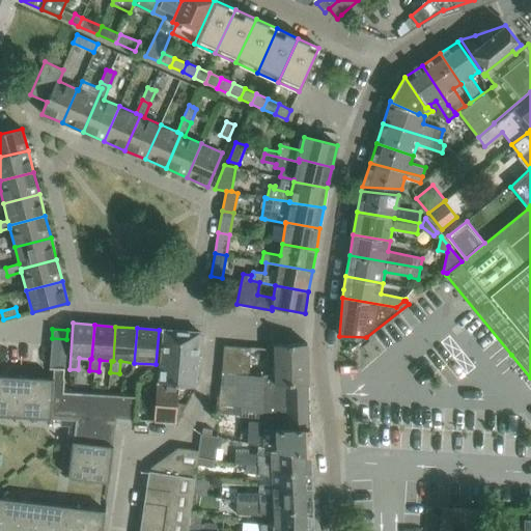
[(178,386),(183,332),(163,330),(158,384),(178,386)]
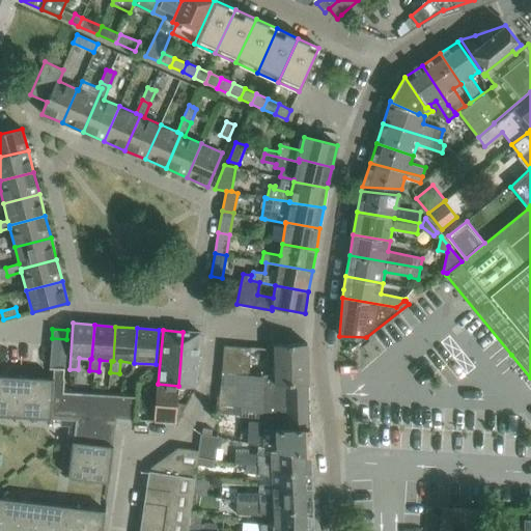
[(196,387),(199,354),(200,333),(183,332),(178,386),(196,387)]
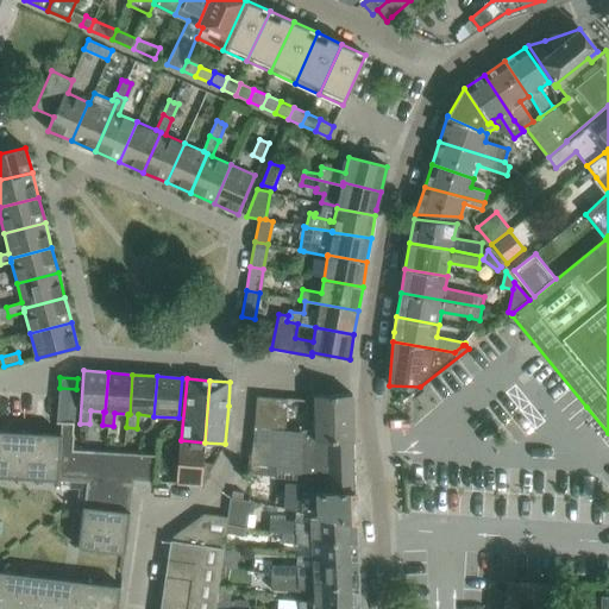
[(58,396),(58,399),(75,400),(76,389),(60,388),(58,396)]
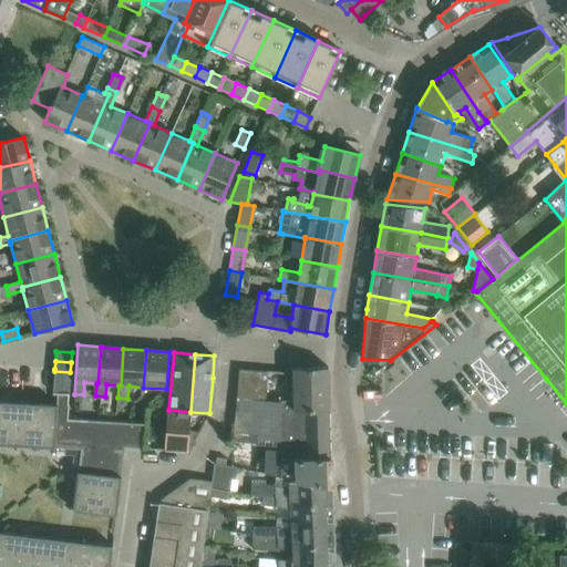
[(237,399),(234,433),(257,435),(257,440),(280,441),(280,440),(279,405),(329,404),(328,378),(327,367),(323,367),(285,369),(286,394),(292,393),(294,400),(279,401),(265,400),(237,399)]
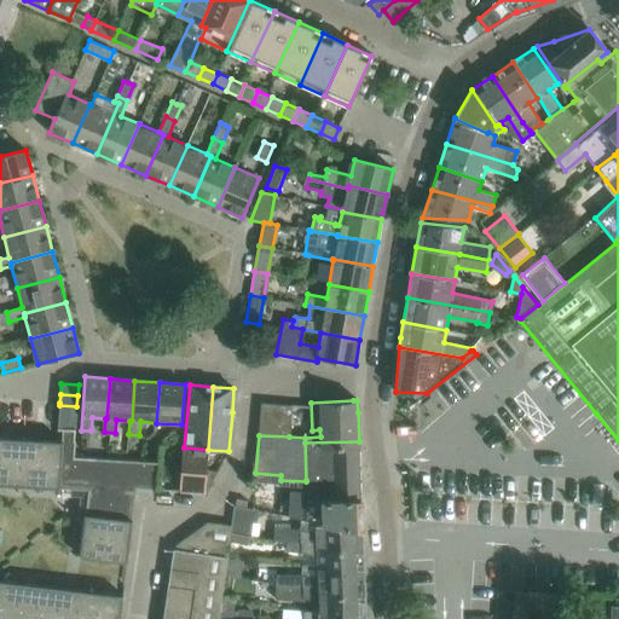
[(291,405),(261,403),(259,435),(289,437),(291,405)]
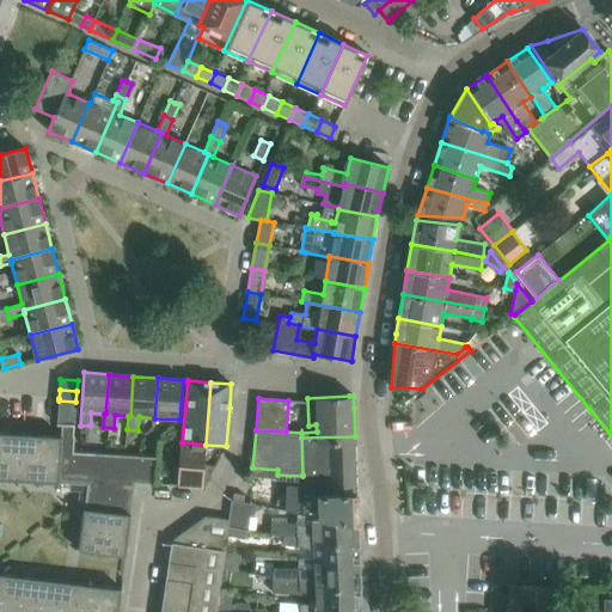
[(59,407),(59,412),(75,412),(75,402),(59,401),(59,407)]
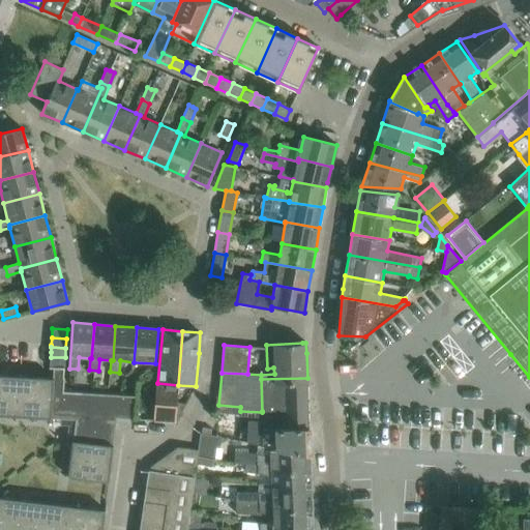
[(51,357),(50,367),(53,367),(63,367),(64,367),(64,369),(65,357),(51,357)]
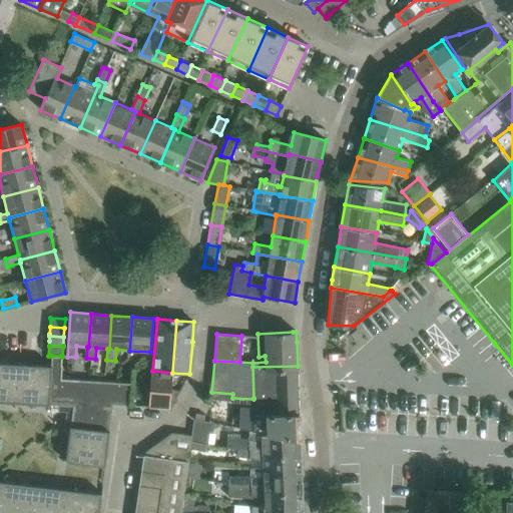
[(51,356),(51,366),(48,405),(73,407),(70,427),(109,432),(112,405),(129,406),(130,384),(78,381),(60,380),(61,367),(60,366),(61,357),(51,356)]
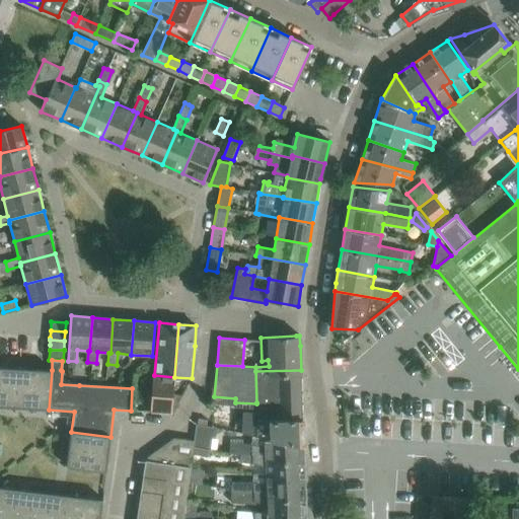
[(0,405),(14,406),(17,367),(1,366),(0,372),(0,405)]
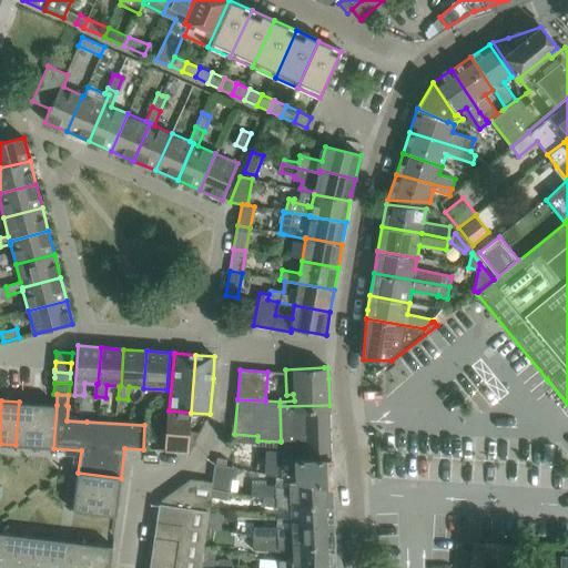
[(34,447),(38,404),(19,402),(16,445),(34,447)]
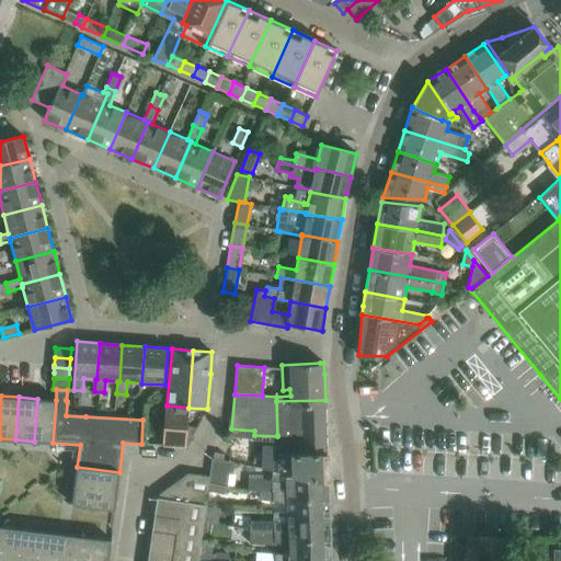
[(56,400),(37,399),(34,442),(53,443),(56,400)]
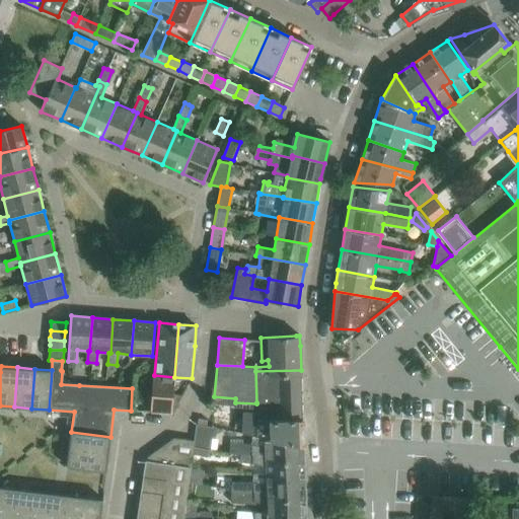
[(301,399),(301,370),(255,371),(256,402),(270,402),(270,404),(271,404),(301,403),(301,399)]
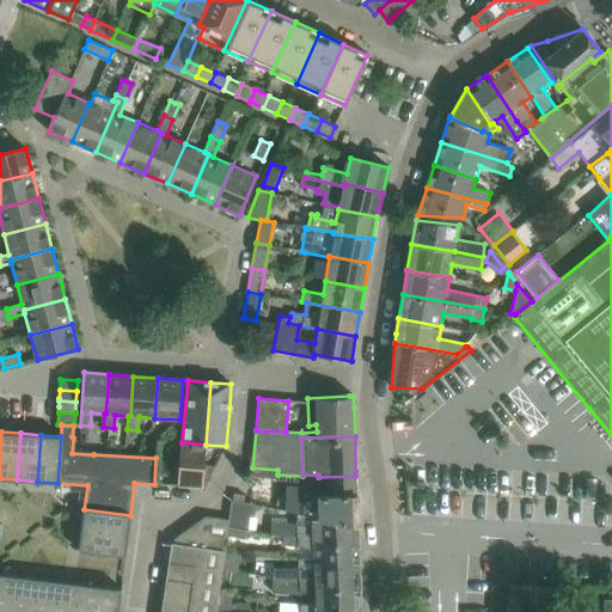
[(202,488),(204,461),(206,445),(182,442),(181,442),(177,485),(202,488)]
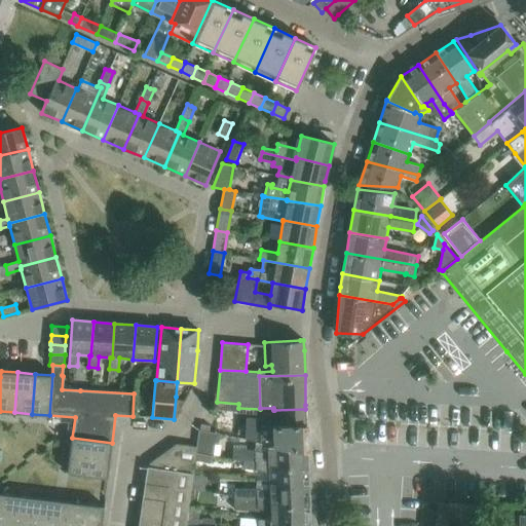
[(306,424),(305,409),(274,410),(274,425),(306,424)]
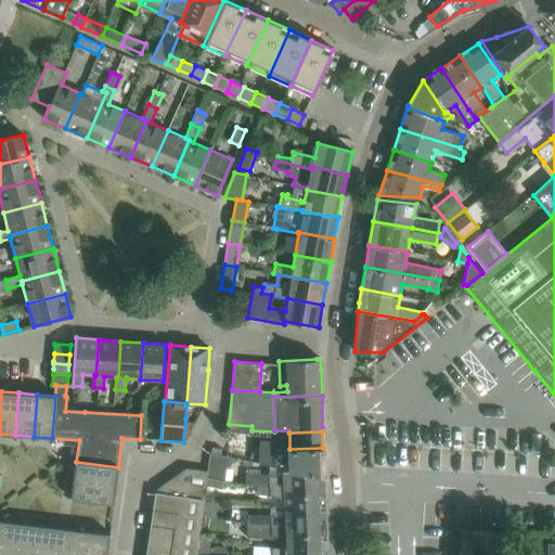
[(260,440),(259,463),(270,465),(275,466),(324,477),(323,448),(289,449),(275,450),(275,441),(262,440),(260,440)]
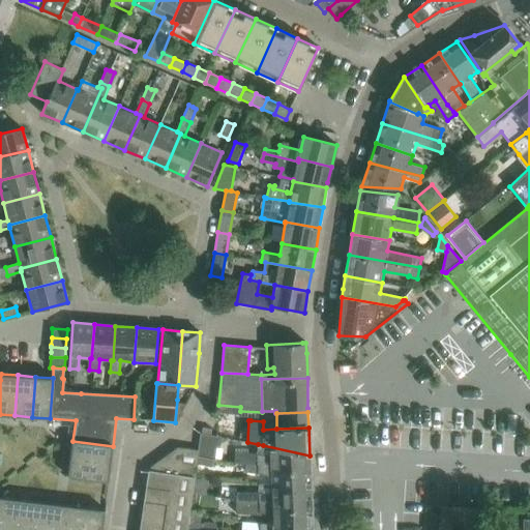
[(219,454),(222,436),(216,436),(201,433),(198,450),(197,455),(198,455),(213,459),(214,459),(215,454),(219,454)]
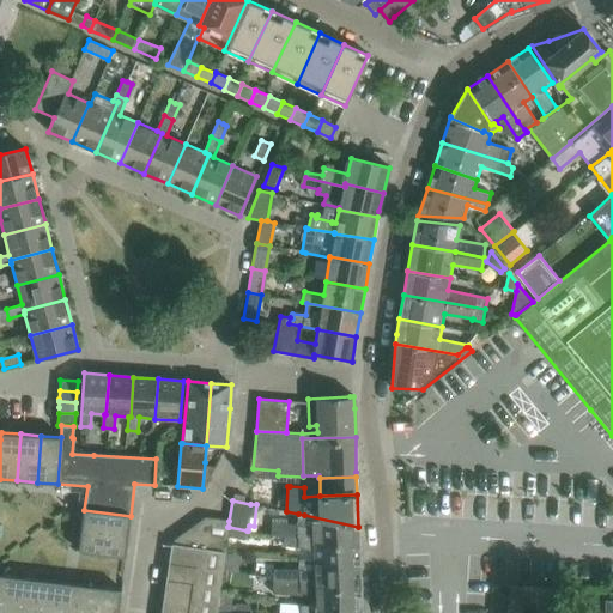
[(128,535),(131,516),(84,510),(82,529),(128,535)]
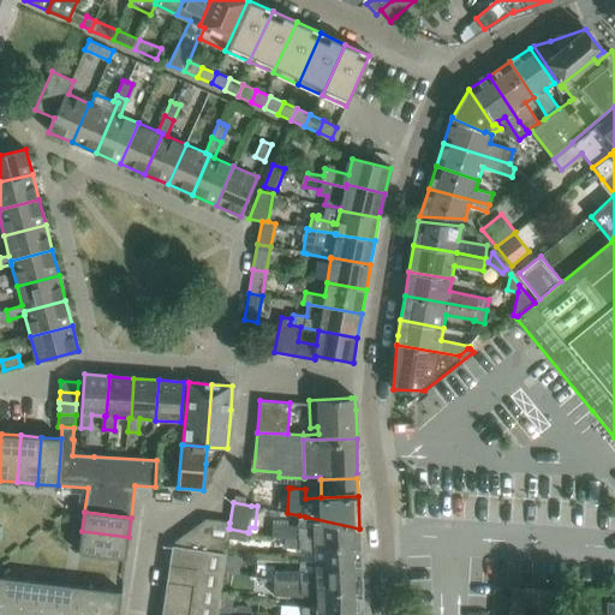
[(359,551),(359,529),(305,517),(299,515),(298,526),(273,525),(272,537),(285,538),(285,536),(299,538),(359,551)]
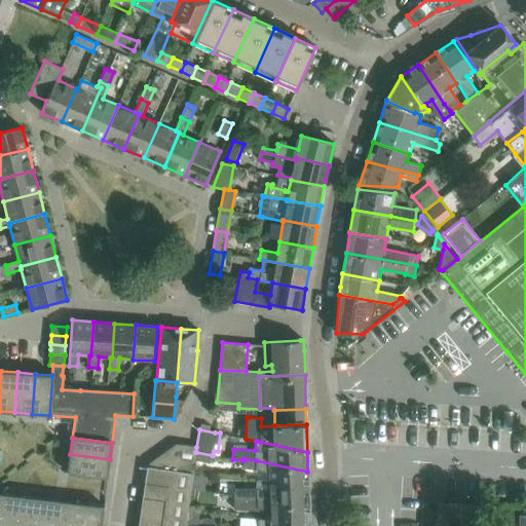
[(195,460),(196,452),(195,452),(196,447),(179,444),(178,447),(175,447),(151,463),(150,467),(147,466),(138,525),(184,525),(193,473),(195,460)]
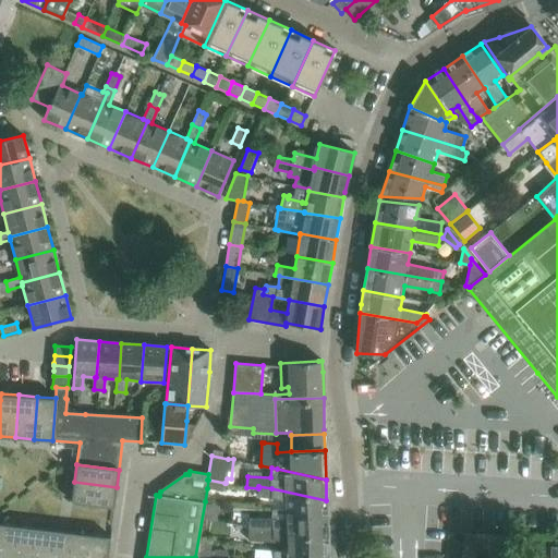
[(208,480),(207,488),(222,492),(225,483),(208,480)]
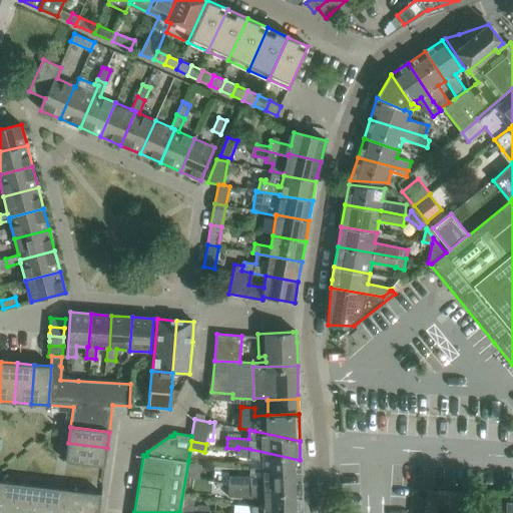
[(68,443),(66,462),(105,466),(107,448),(68,443)]
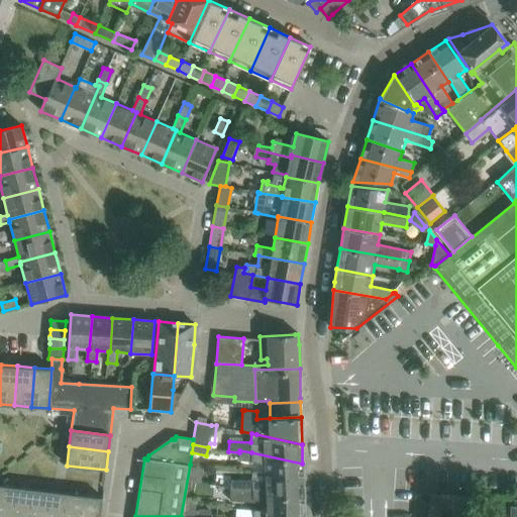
[(303,483),(302,463),(251,452),(239,450),(239,452),(239,459),(265,463),(265,472),(265,474),(303,483)]
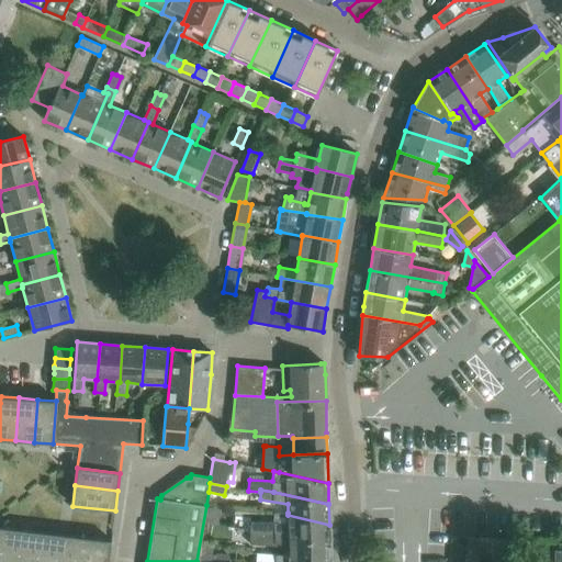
[(330,546),(329,525),(288,515),(288,513),(273,513),(273,523),(250,523),(250,531),(261,534),(274,532),(330,546)]
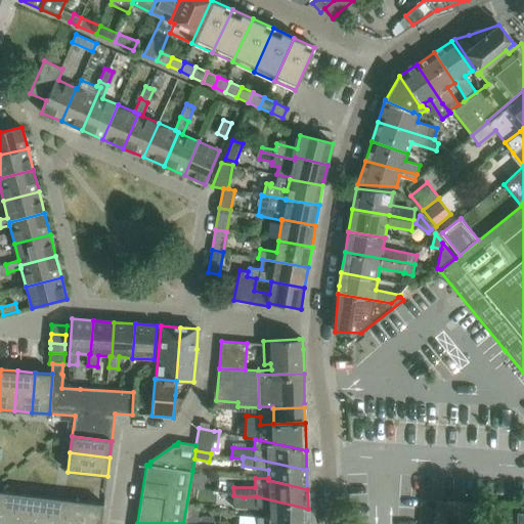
[(0,523),(13,523),(17,493),(0,491),(0,523)]
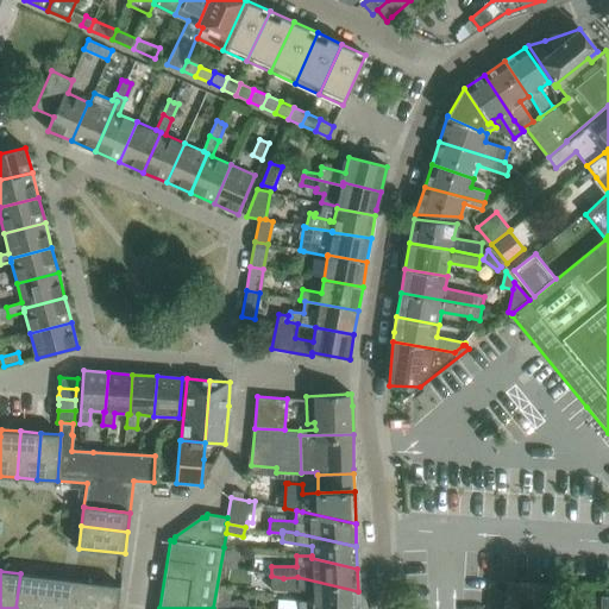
[(36,608),(39,576),(20,573),(16,608),(36,608)]
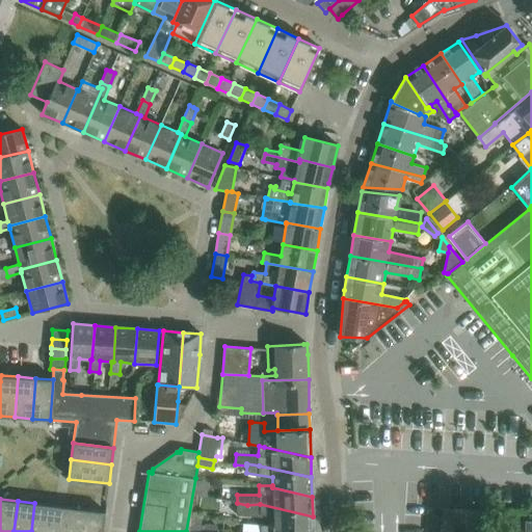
[(49,531),(52,505),(34,503),(31,531),(49,531)]
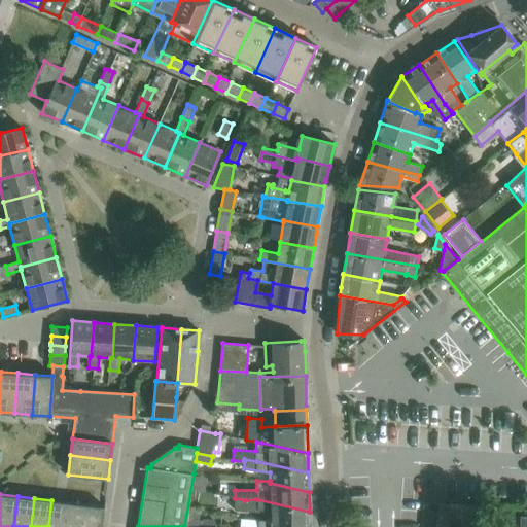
[(299,526),(310,526),(310,512),(257,499),(245,500),(235,498),(235,510),(259,512),(259,510),(272,512),(272,520),(272,521),(299,526)]
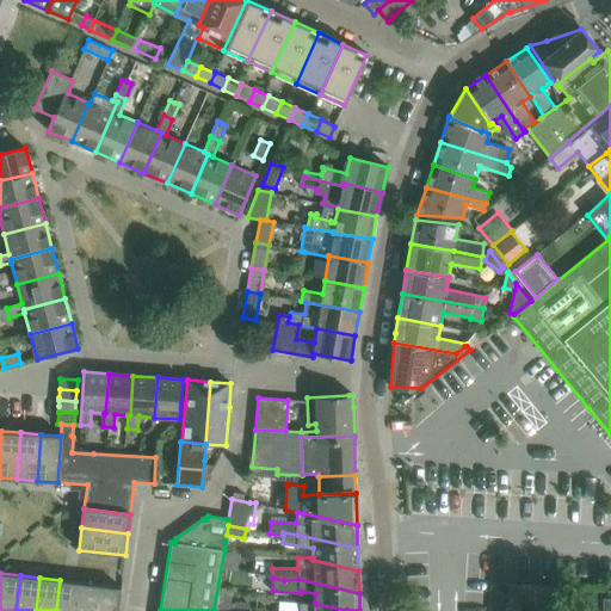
[(75,610),(80,582),(60,580),(56,610),(75,610)]
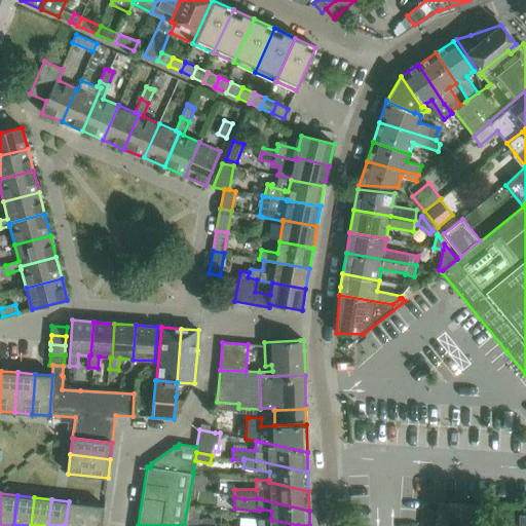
[(82,525),(85,503),(69,501),(65,525),(82,525)]
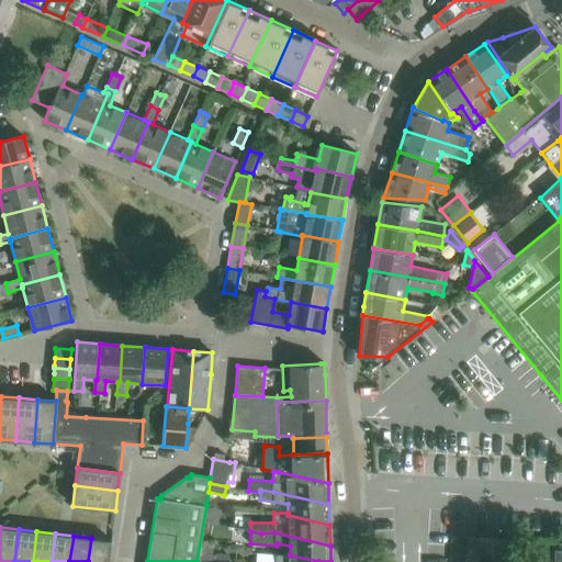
[(91,538),(88,561),(109,561),(112,540),(91,538)]
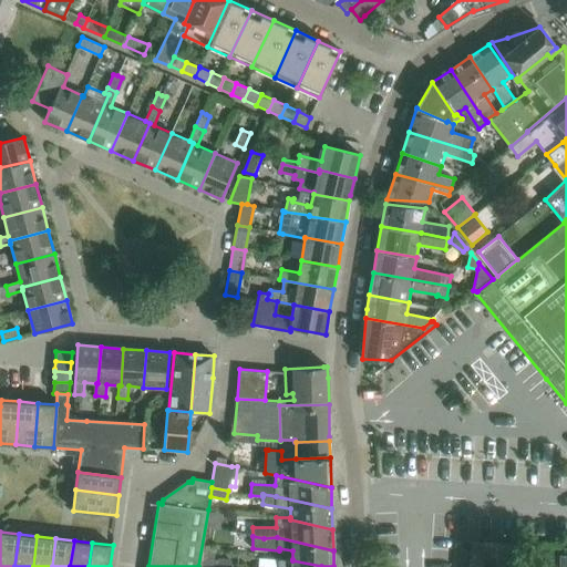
[(203,548),(198,566),(233,566),(234,562),(213,562),(214,549),(203,548)]
